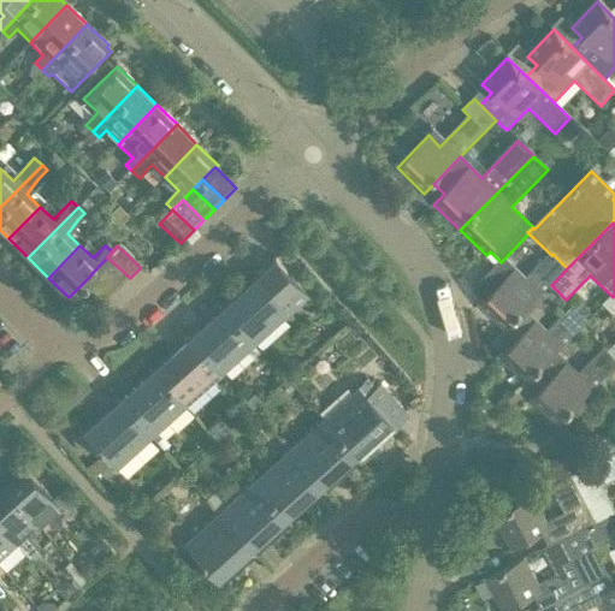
[(501,262),(471,292),(483,302),(480,306),(507,331),(525,312),(551,285),(567,268),(553,254),(551,255),(527,279),(504,259),(501,262)]
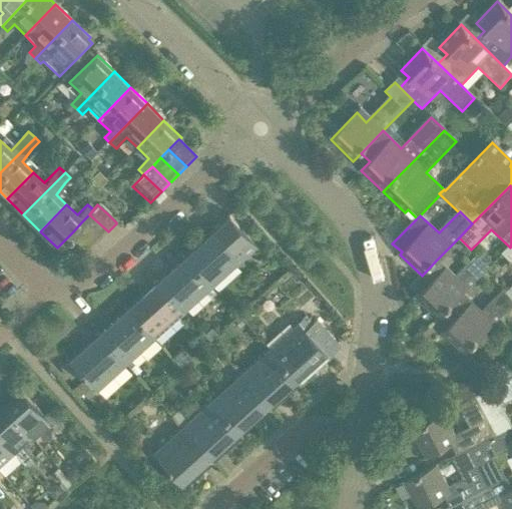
[(89,214),(81,222),(100,239),(108,231),(89,214)]
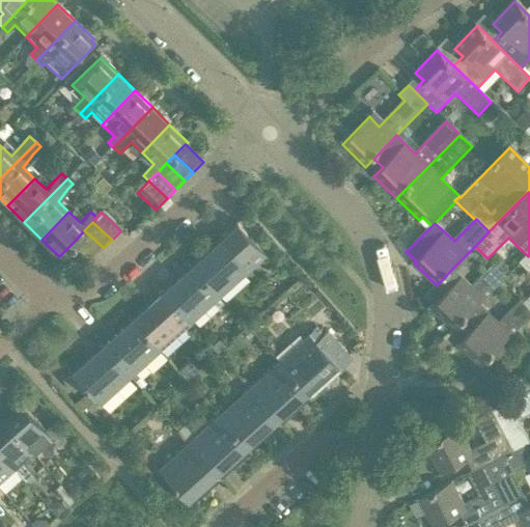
[(219,236),(188,264),(220,299),(267,257),(238,225),(222,239),(219,236)]
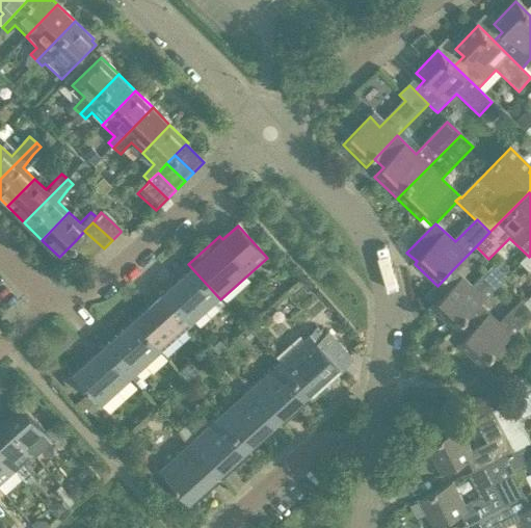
[(84,231),(76,240),(95,258),(104,248),(84,231)]
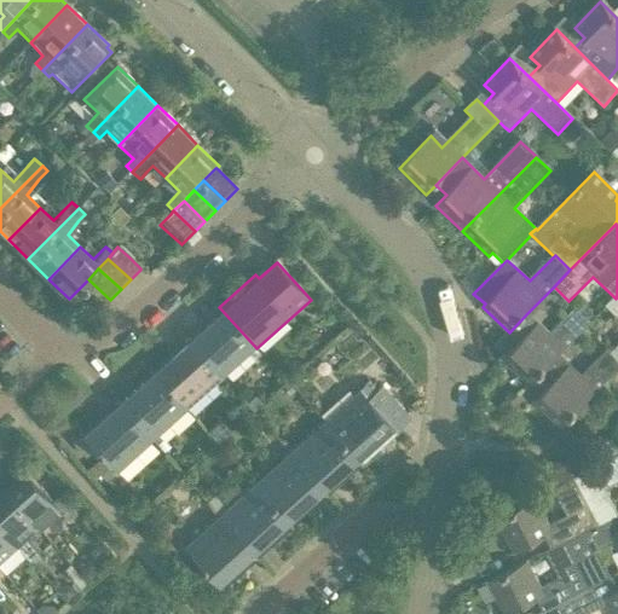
[(110,300),(88,279),(76,291),(98,312),(110,300)]
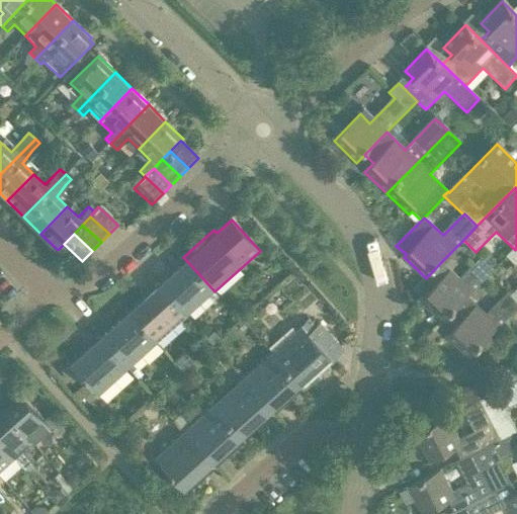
[(516,247),(515,250),(513,248),(505,256),(516,268),(516,287),(509,296),(516,304),(516,247)]
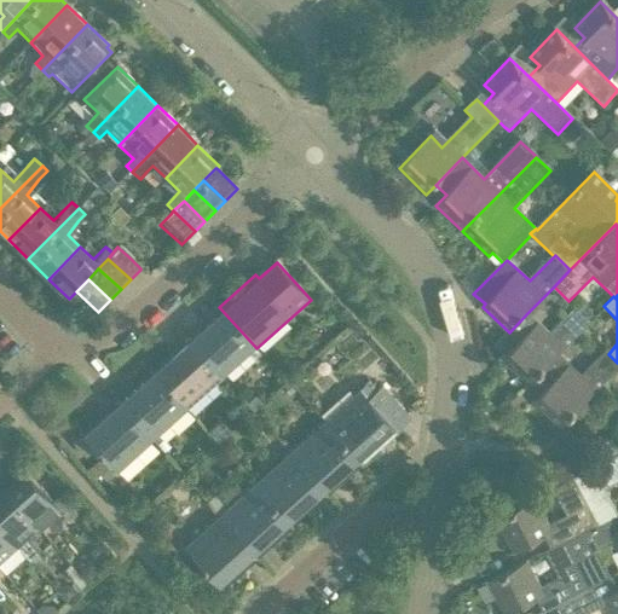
[(219,307),(184,339),(221,380),(256,348),(219,307)]
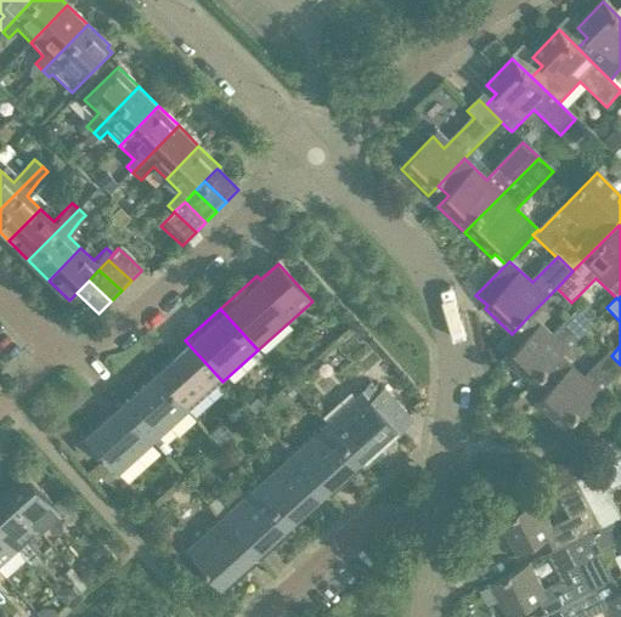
[(512,334),(509,333),(496,346),(508,358),(506,362),(530,386),(532,388),(563,357),(593,326),(577,309),(553,335),(530,315),(512,334)]
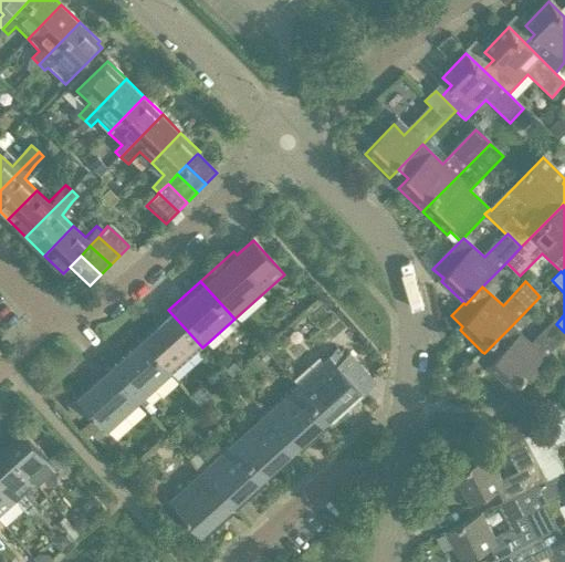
[(168,310),(136,339),(170,376),(202,347),(168,310)]
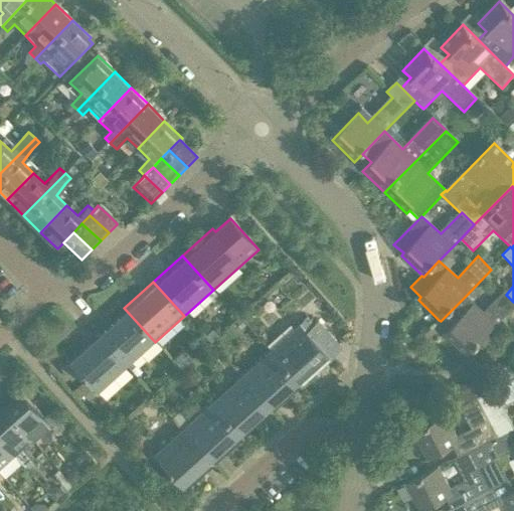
[(441,321),(439,320),(436,323),(447,333),(445,335),(466,356),(513,307),(513,302),(506,295),(504,293),(484,313),(466,296),(441,321)]
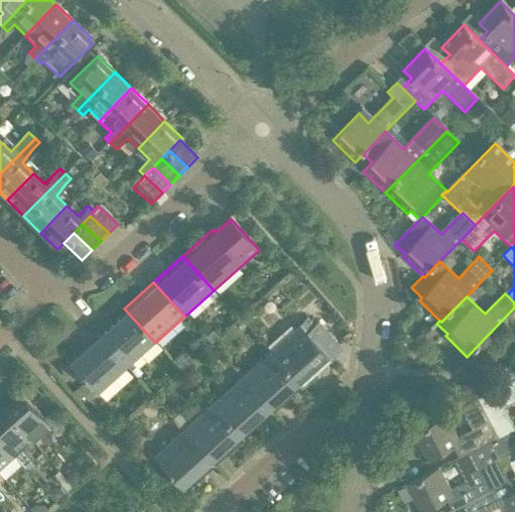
[(155,343),(124,308),(95,335),(126,369),(155,343)]
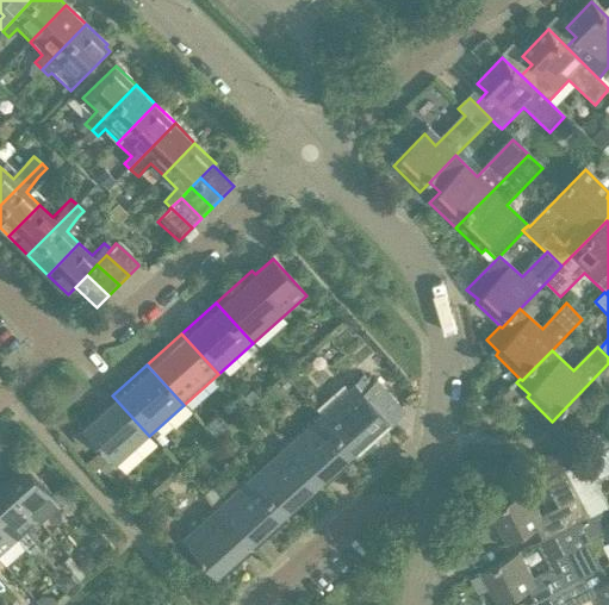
[(361,378),(318,416),(356,457),(404,413),(374,382),(371,387),(361,378)]
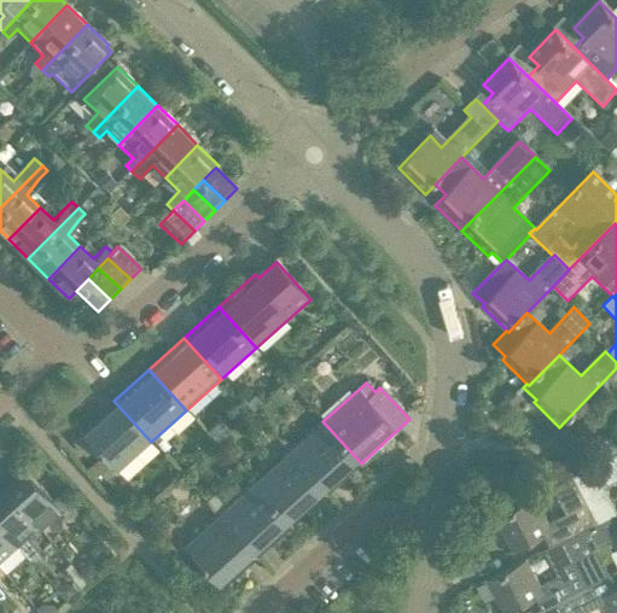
[(151,442),(114,401),(79,433),(79,435),(94,450),(115,473),(151,442)]
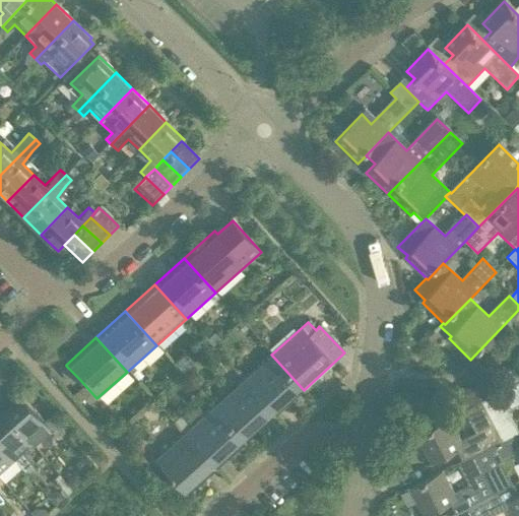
[(271,355),(242,381),(274,416),(304,390),(271,355)]
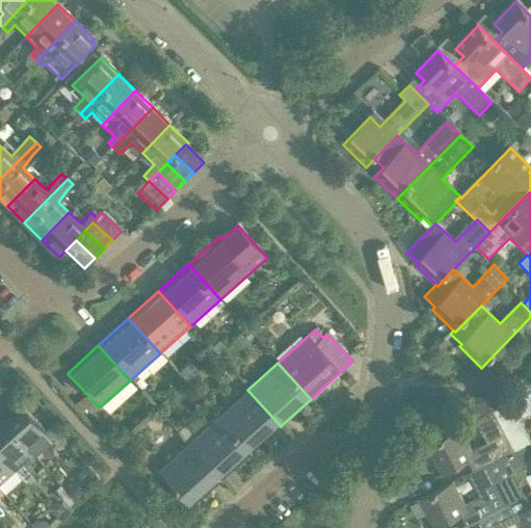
[(81,388),(68,374),(60,380),(74,395),(81,388)]
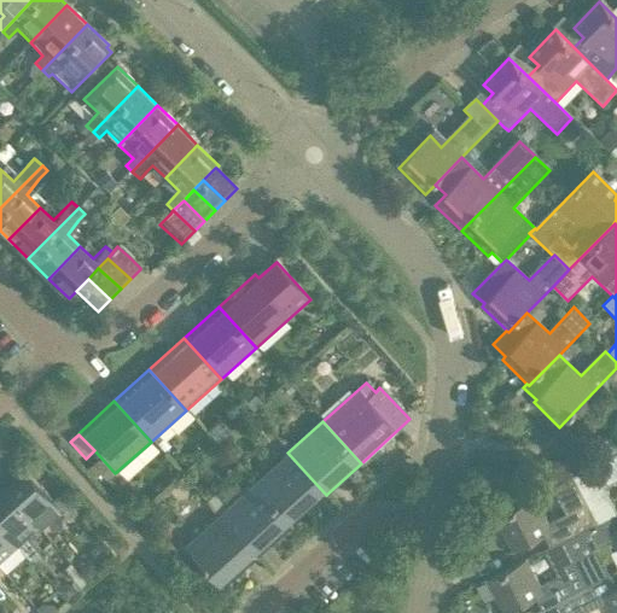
[(597,527),(611,520),(611,519),(616,514),(604,489),(616,483),(616,453),(611,442),(571,463),(578,476),(572,479),(597,527)]
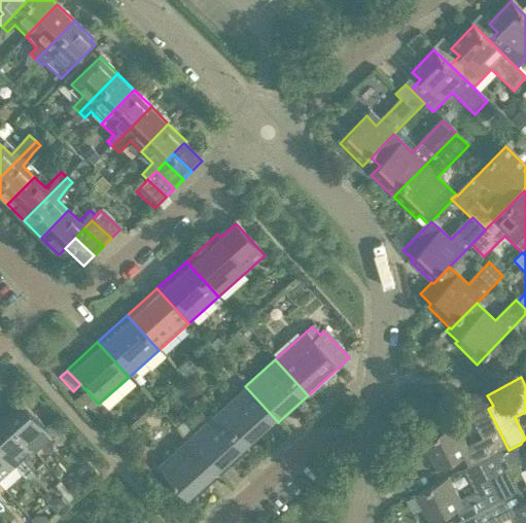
[(245,386),(215,414),(248,450),(278,422),(245,386)]
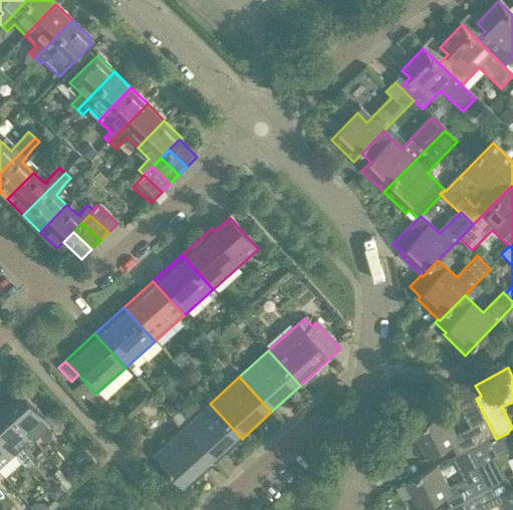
[(0,405),(10,397),(0,386),(0,405)]
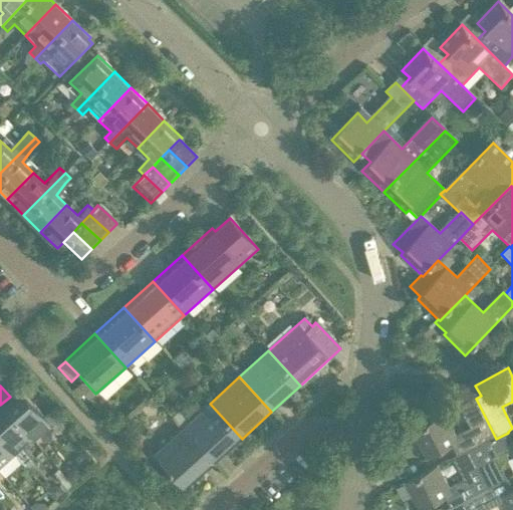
[(3,410),(31,441),(48,426),(55,434),(61,428),(48,413),(42,418),(21,394),(3,410)]
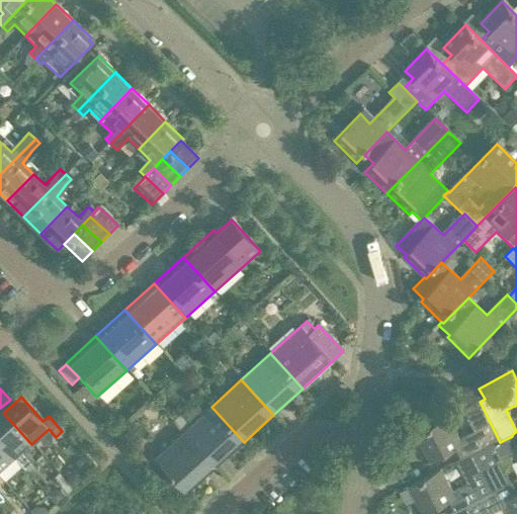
[(458,440),(446,419),(415,434),(430,463),(455,451),(460,461),(460,462),(474,455),(500,442),(480,402),(462,411),(474,432),(458,440)]
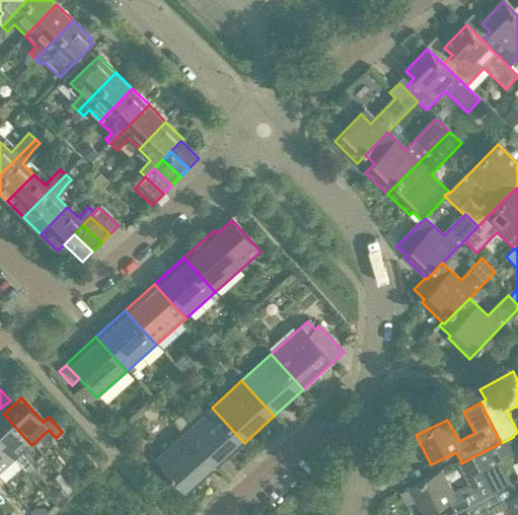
[(244,443),(212,408),(183,434),(215,468),(244,443)]
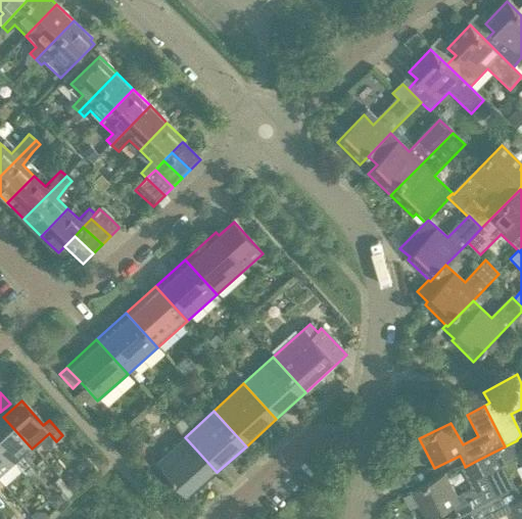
[(3,417),(0,419),(0,449),(14,464),(13,465),(25,477),(32,470),(20,459),(32,449),(3,417)]
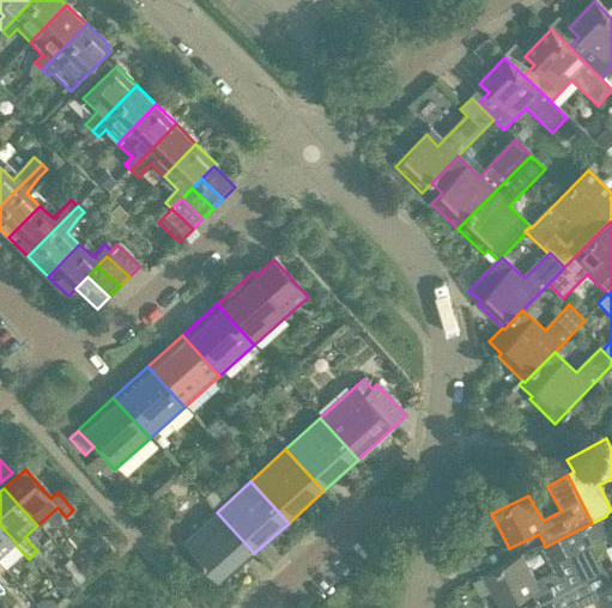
[(254,553),(217,512),(181,543),(219,585),(254,553)]
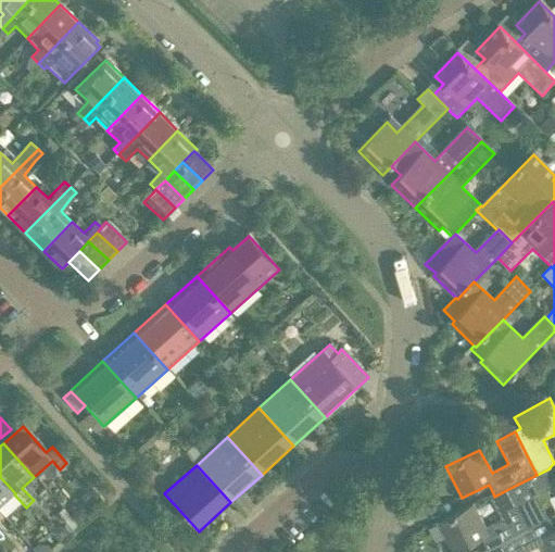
[(537,475),(508,489),(529,530),(544,523),(549,521),(537,497),(553,488),(554,491),(554,477),(550,468),(537,475)]
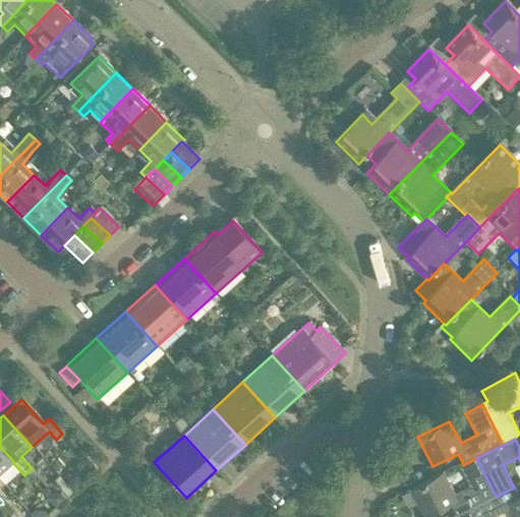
[(0,474),(13,463),(14,462),(0,447),(0,474)]
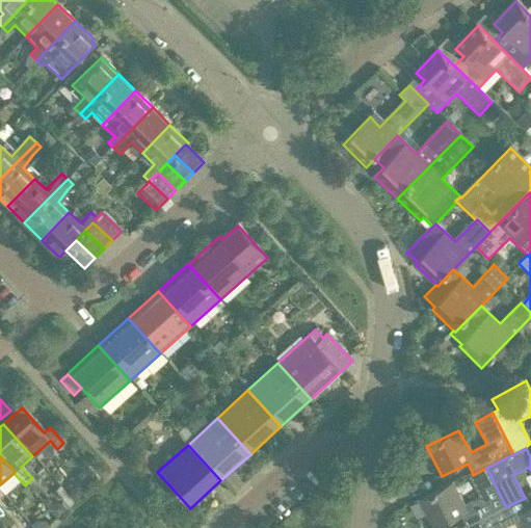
[(473,475),(473,474),(468,477),(479,500),(465,507),(452,485),(420,501),(432,527),(440,527),(460,517),(468,527),(479,521),(506,507),(486,468),(473,475)]
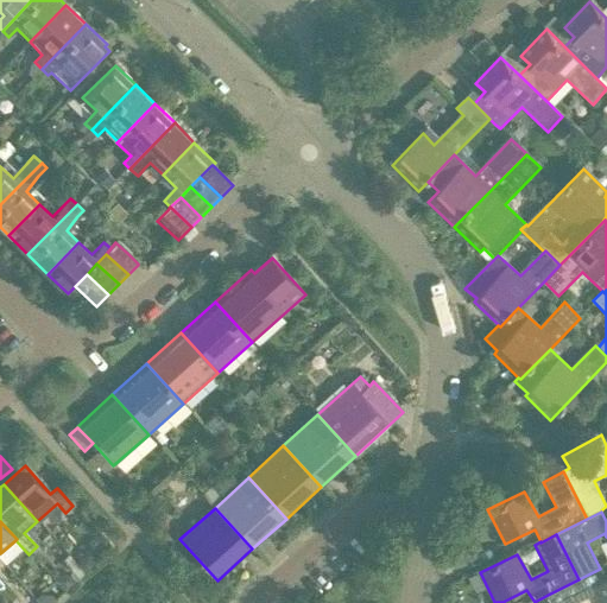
[(595,571),(579,579),(548,595),(551,602),(580,602),(595,595),(600,602),(606,602),(606,579),(600,583),(595,571)]
